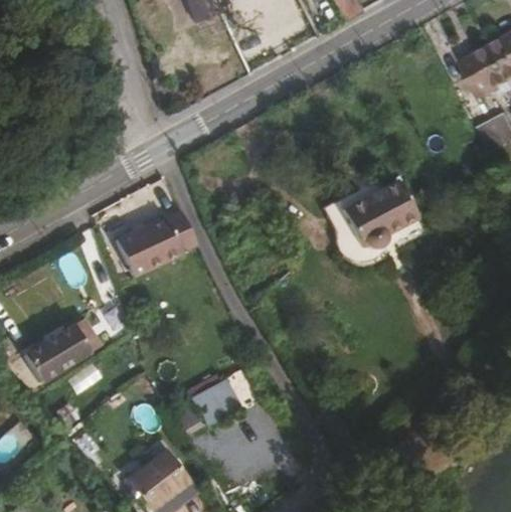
[(191,0),(200,20),(226,10),(221,0),(191,0)]
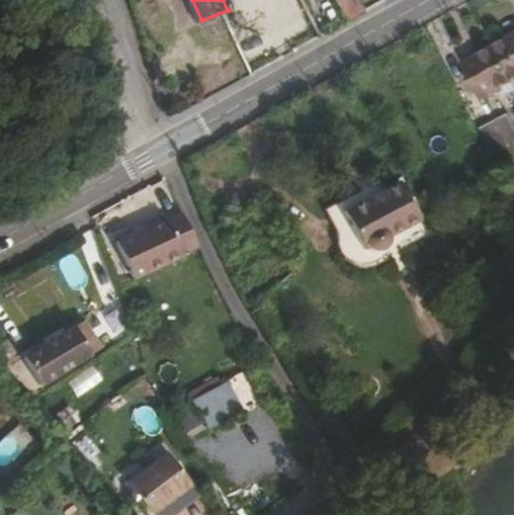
[(338,0),(350,21),(366,11),(359,0),(338,0)]
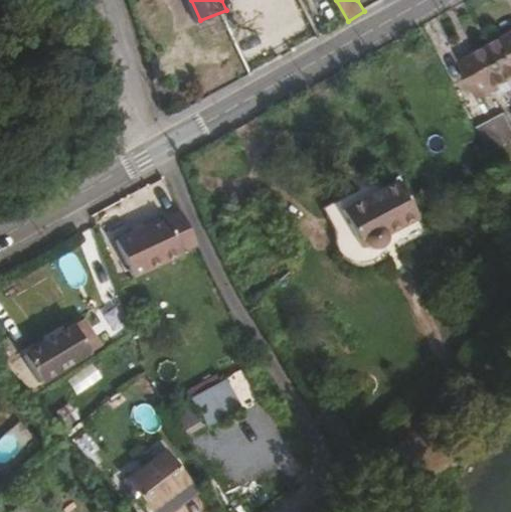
[(510,38),(495,47),(510,77),(510,38)]
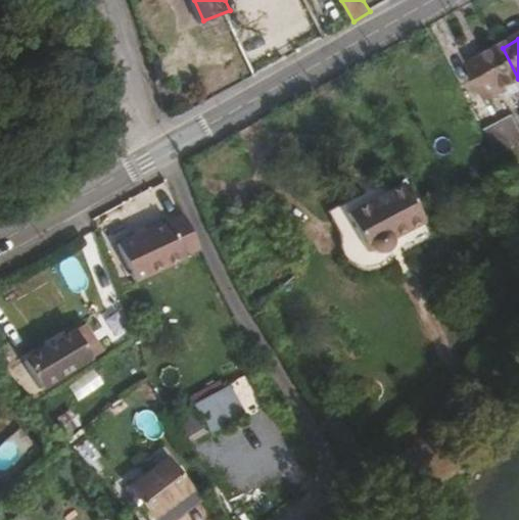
[(492,96),(518,82),(518,79),(503,48),(475,63),(492,96)]
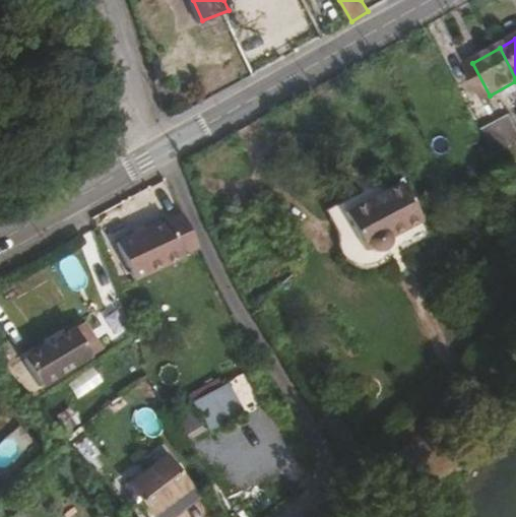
[(485,124),(498,149),(515,139),(515,114),(513,110),(485,124)]
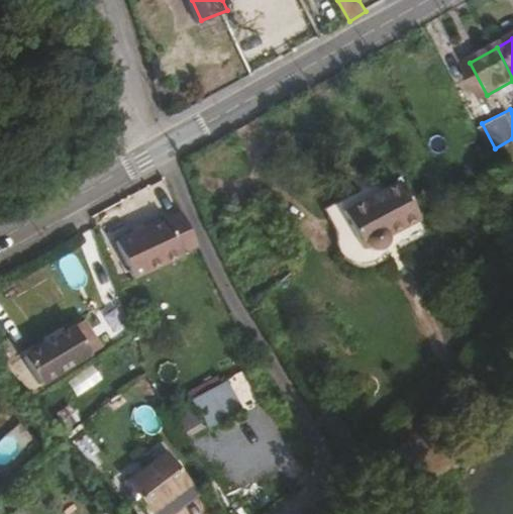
[(327,208),(337,230),(336,240),(338,248),(341,255),(350,265),(360,269),(368,269),(377,268),(385,262),(394,250),(429,231),(422,218),(391,235),(390,246),(385,249),(376,249),(374,247),(370,245),(366,247),(351,219),(346,210),(385,190),(381,180),(327,208)]
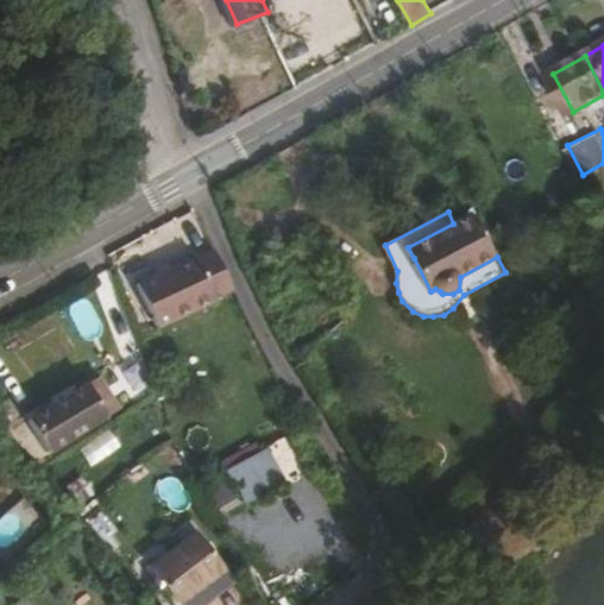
[(408,247),(414,258),(431,291),(435,289),(440,291),(442,294),(453,294),(459,290),(460,277),(497,257),(474,212),(453,224),(408,247)]
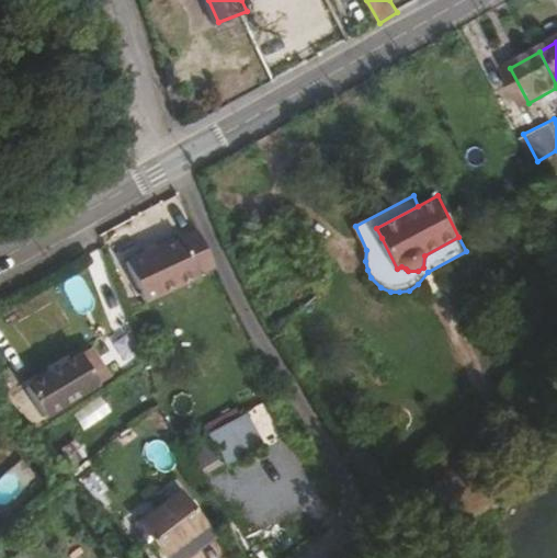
[(218,262),(202,227),(185,236),(184,232),(129,259),(149,298),(203,272),(202,270),(218,262)]
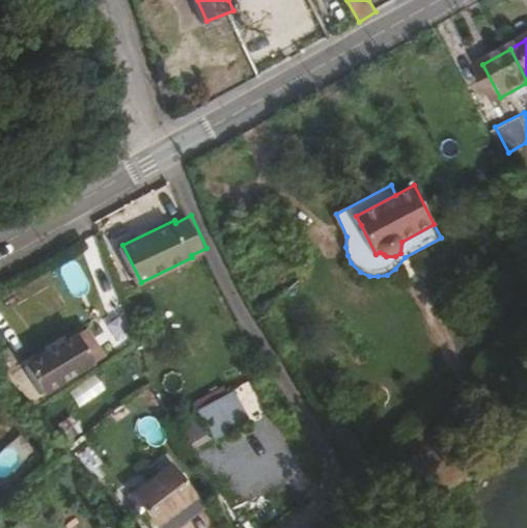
[(27,363),(44,389),(102,352),(86,327),(27,363)]
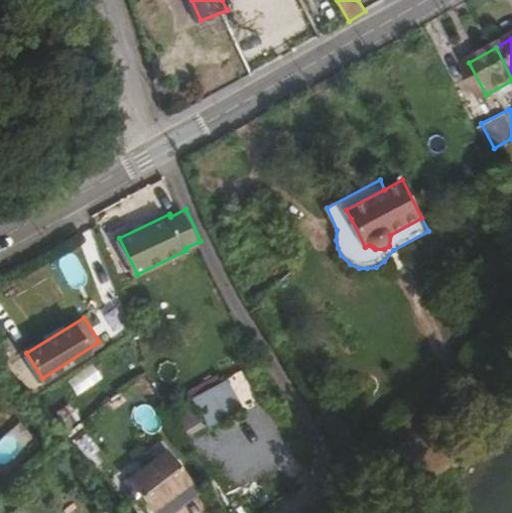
[(173,409),(188,435),(244,405),(228,378),(173,409)]
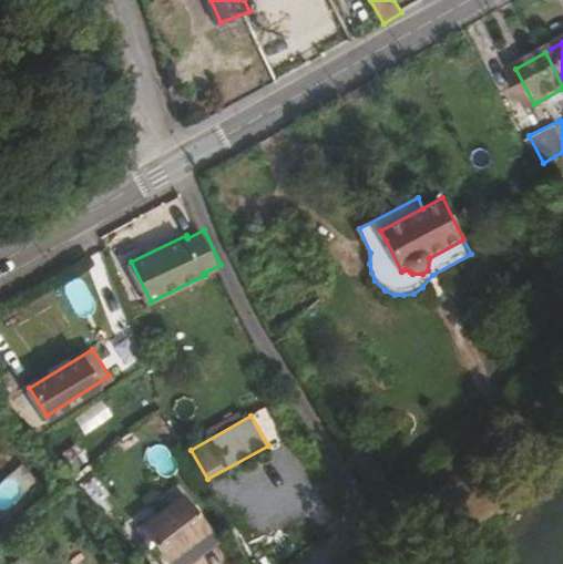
[(190,495),(147,524),(169,555),(211,525),(190,495)]
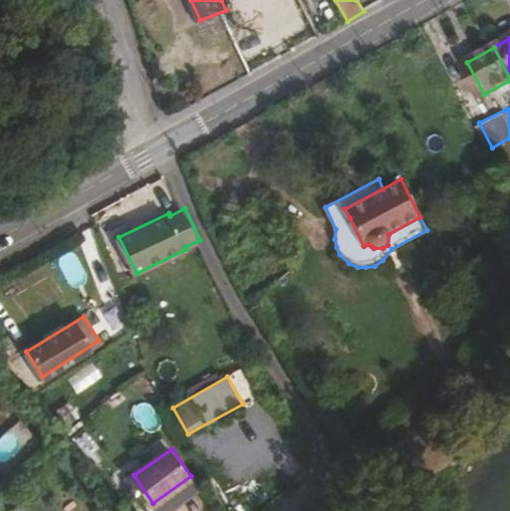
[(158,510),(196,483),(191,476),(153,503),(134,475),(129,478),(151,510),(158,510)]
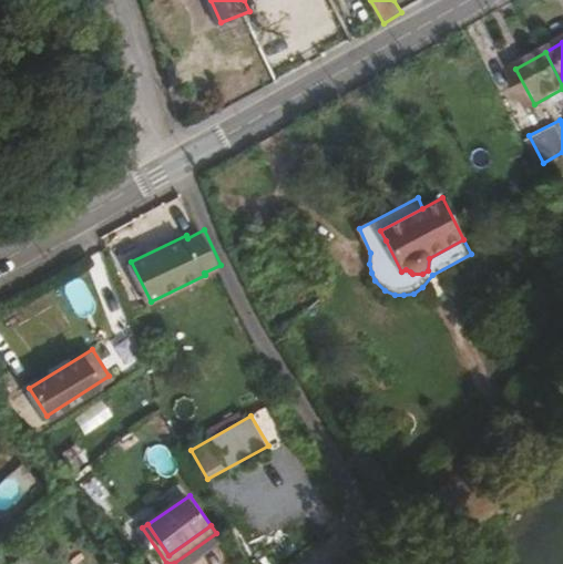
[(37,563),(28,552),(14,562),(16,563),(37,563)]
